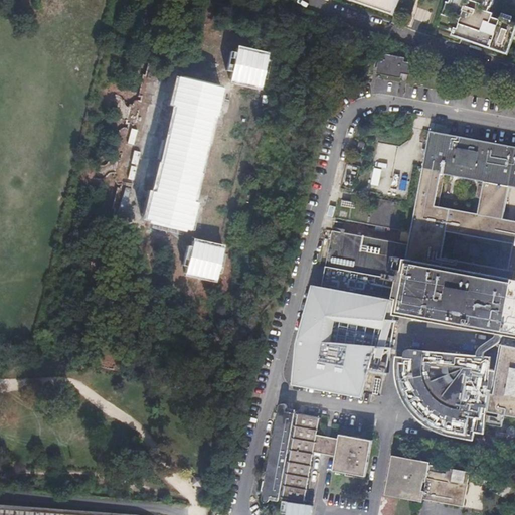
[(359,0),(391,11),(394,0),(359,0)]
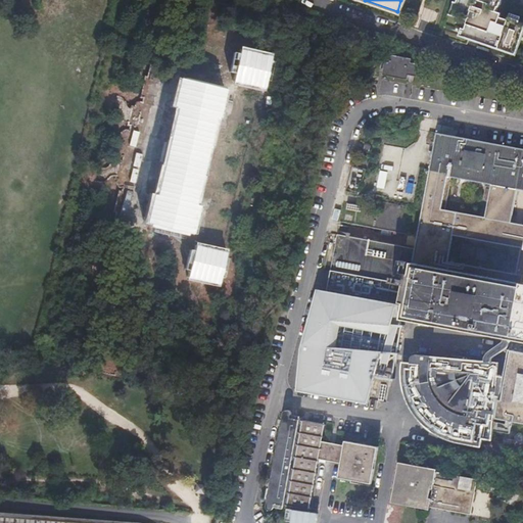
[(463,0),(462,3),(460,2),(454,17),(465,21),(466,20),(469,21),(465,34),(518,52),(522,37),(522,29),(519,28),(521,22),(507,17),(506,20),(496,17),(503,1),(502,0),(463,0)]
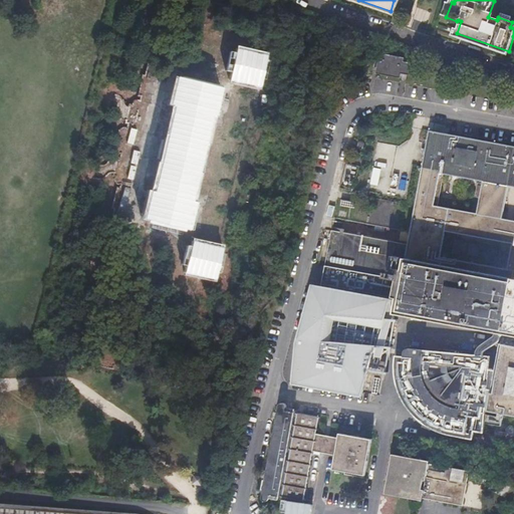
[(416,10),(416,17),(429,18),(430,11),(416,10)]
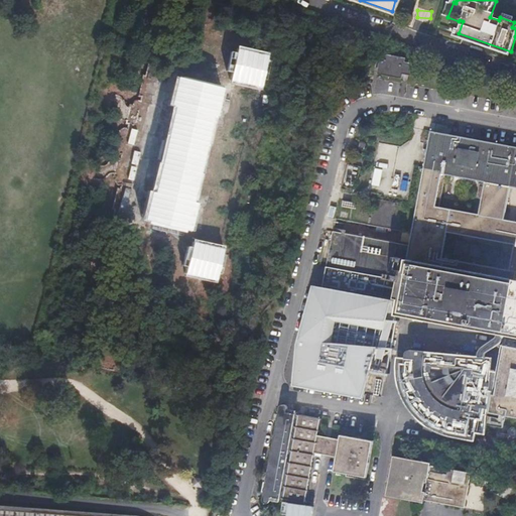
[(380,54),(376,75),(400,80),(401,76),(413,78),(416,66),(405,62),(405,59),(380,54)]
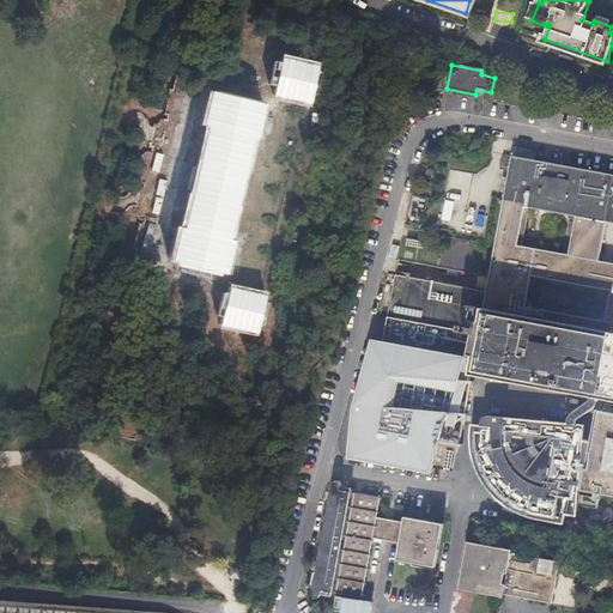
[(283,66),(275,93),(305,101),(313,73),(283,66)]
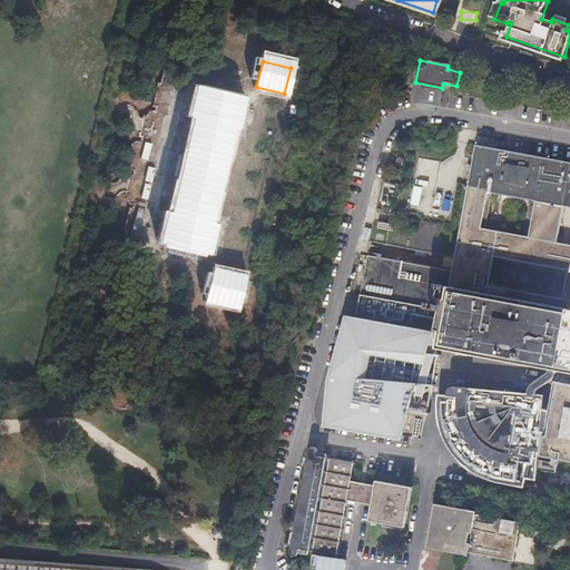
[(165,235),(164,239),(166,241),(166,243),(204,252),(205,248),(207,248),(207,245),(206,244),(207,236),(209,236),(210,232),(208,232),(209,227),(205,226),(228,125),(232,125),(233,121),(235,121),(236,117),(234,117),(236,108),(238,109),(239,105),(236,104),(237,101),(198,92),(198,96),(195,95),(194,99),(197,100),(195,108),(193,108),(192,111),(194,112),(194,116),(197,117),(174,220),(170,219),(170,223),(167,223),(166,226),(169,227),(167,236),(165,235)]
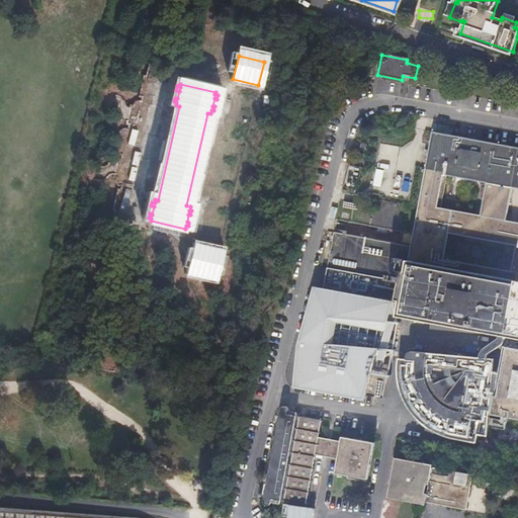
[(332,234),(304,385),(381,401),(397,323),(403,324),(406,322),(406,320),(496,337),(504,338),(505,338),(490,416),(517,421),(517,149),(431,134),(410,247),(332,234)]
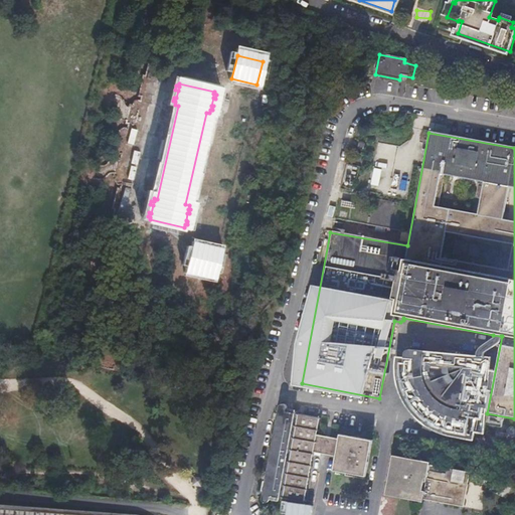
[(392,170),(395,145),(377,143),(373,184),(380,185),(382,169),(392,170)]
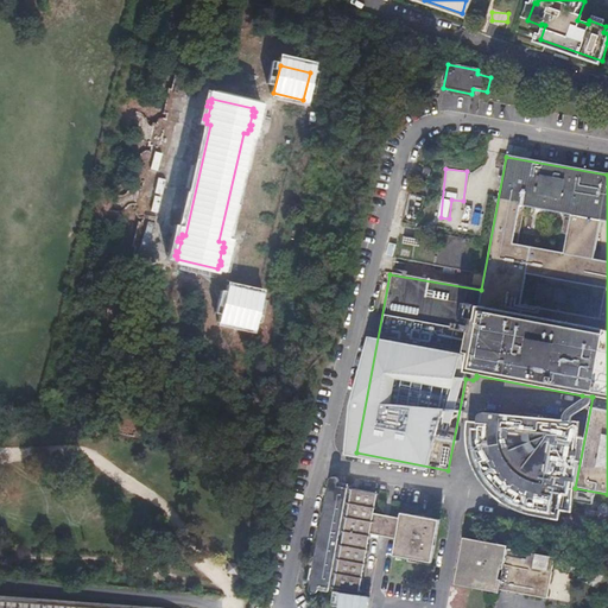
[(410,192),(403,221),(417,225),(424,196),(410,192)]
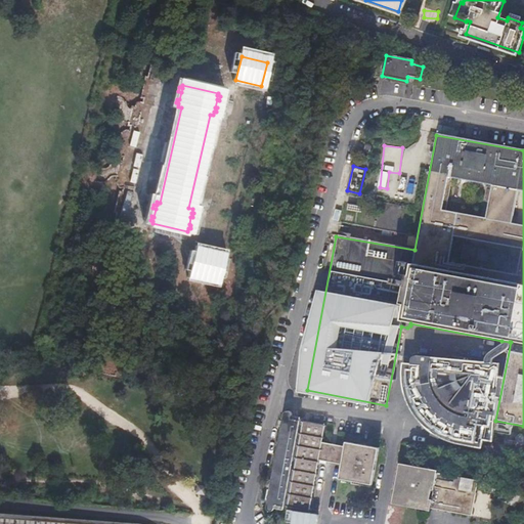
[(197,252),(191,277),(216,282),(222,257),(197,252)]
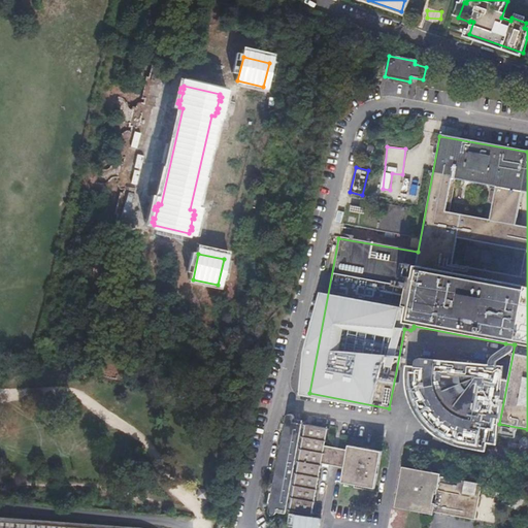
[(513,348),(514,344),(505,343),(505,344),(502,349),(492,356),(490,358),(488,361),(487,366),(494,366),(495,363),(497,360),(499,358),(505,354),(509,351),(513,348)]
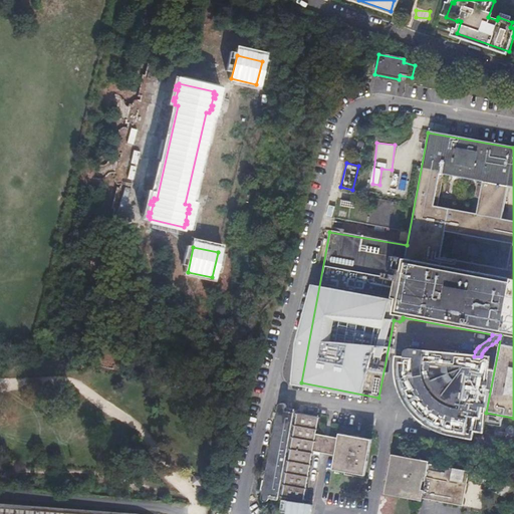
[(401,358),(394,357),(394,358),(393,366),(393,372),(394,378),(396,390),(401,401),(405,409),(410,415),(418,422),(429,429),(435,433),(441,435),(451,438),(471,441),(473,434),(482,436),(486,413),(494,372),(486,371),(487,357),(481,356),(474,356),(407,350),(405,351),(403,353),(401,358)]
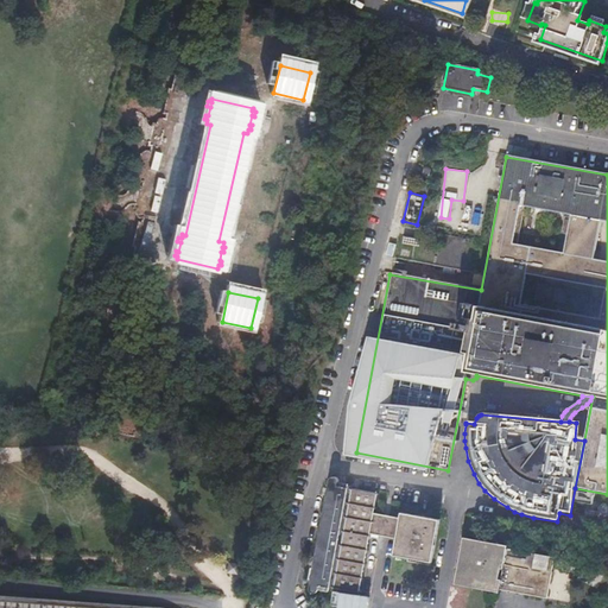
[(348,486),(337,483),(339,483),(337,482),(337,481),(337,480),(336,479),(335,479),(334,477),(333,477),(331,477),(331,479),(330,479),(329,479),(329,480),(328,480),(328,481),(327,488),(328,488),(325,501),(322,517),(311,571),(308,570),(305,582),(309,582),(308,590),(308,591),(308,593),(308,594),(309,594),(309,595),(310,595),(311,595),(312,595),(314,595),(315,595),(315,594),(316,594),(316,593),(317,593),(327,594),(328,593),(331,593),(333,590),(358,595),(368,537),(378,538),(378,536),(396,539),(392,558),(430,567),(438,523),(399,515),(399,520),(373,515),(377,495),(350,491),(350,489),(347,488),(348,486)]
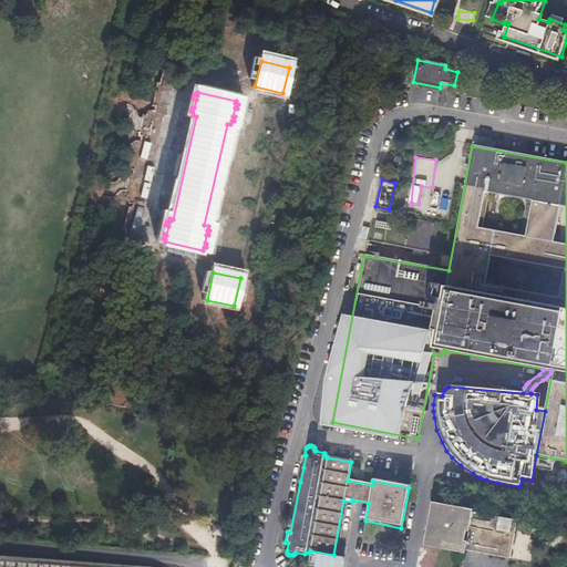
[(508,562),(516,523),(472,514),(472,512),(431,504),(423,547),(464,555),(464,553),(508,562)]
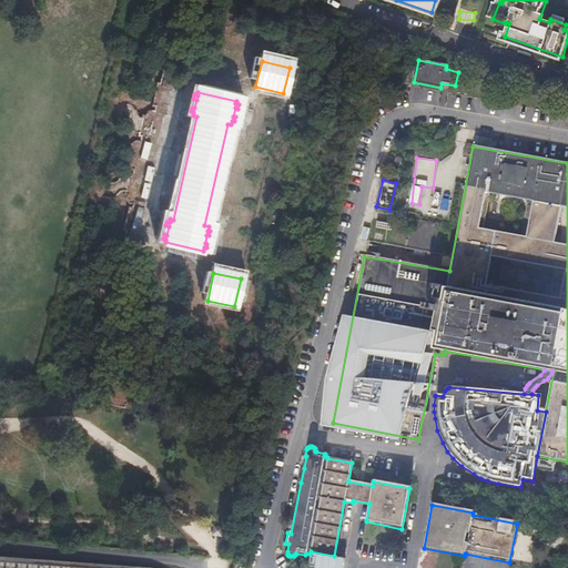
[(223,527),(213,525),(211,535),(221,537),(223,527)]
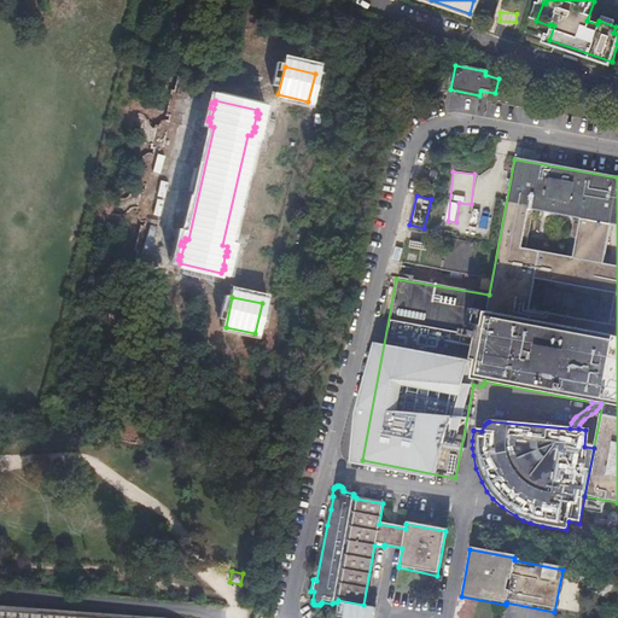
[(594,576),(588,589),(606,598),(613,586),(594,576)]
